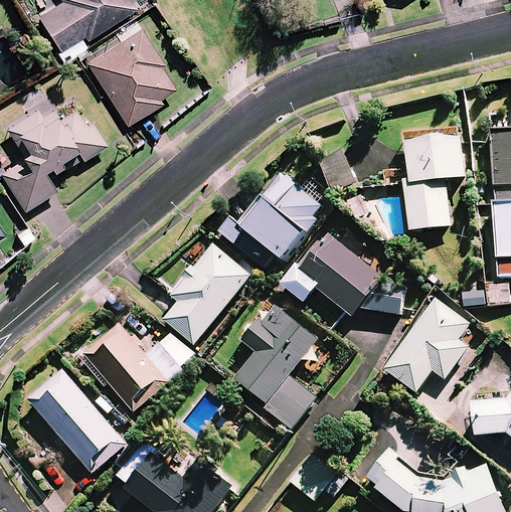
[(57,0),(40,11),(60,44),(98,22),(133,1),(132,0),(57,0)]
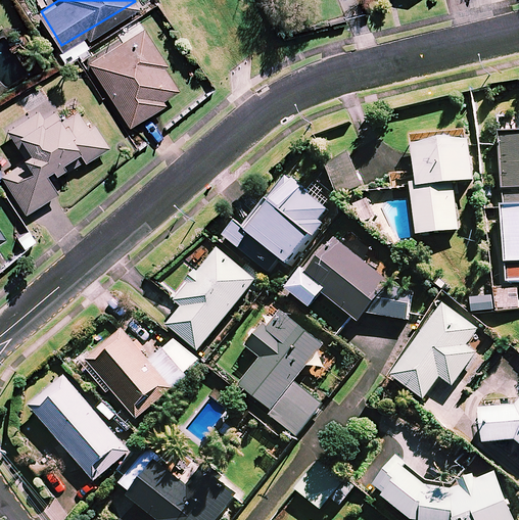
[(158,99),(150,87),(169,76),(137,26),(84,58),(115,108),(123,122),(158,99)]
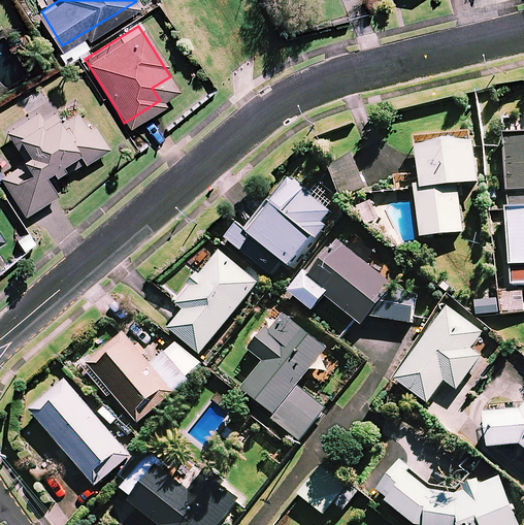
[(38,101),(2,128),(28,163),(20,169),(14,162),(0,172),(0,176),(25,209),(41,198),(55,188),(43,172),(63,158),(72,171),(104,148),(67,99),(47,113),(38,101)]
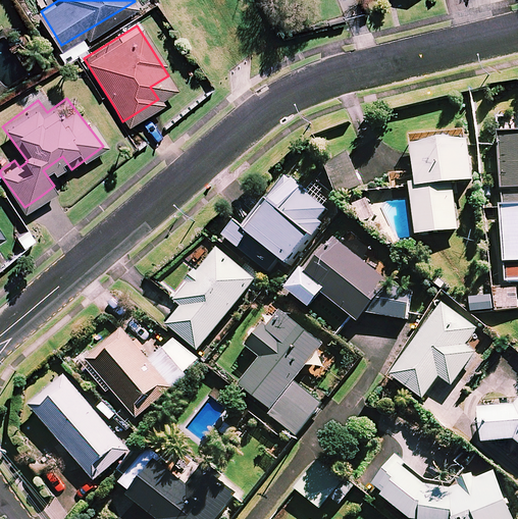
[(498,189),(517,187),(517,133),(496,134),(498,189)]
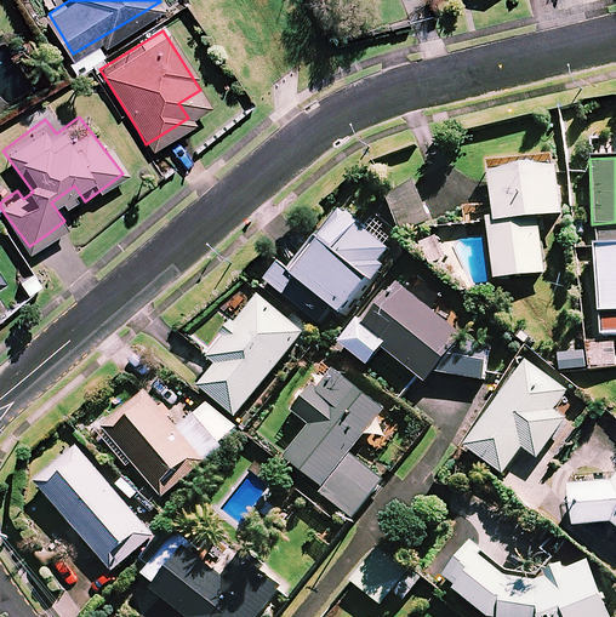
[(558,166),(491,171),(496,224),(490,224),(494,276),(542,273),(539,217),(562,216),(558,166)]
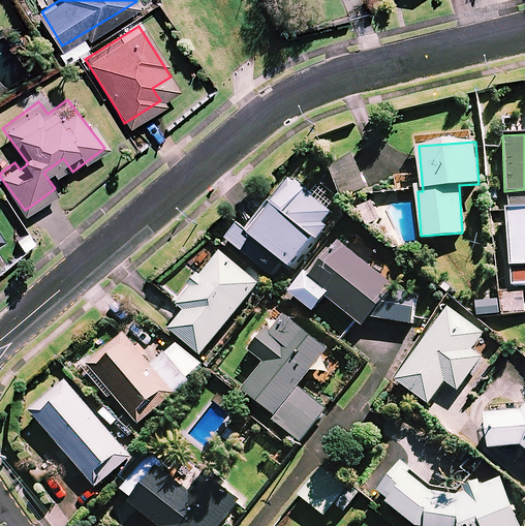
[(334,215),(287,179),(247,230),(237,222),(224,238),(270,274),(281,259),(292,269),(334,215)]
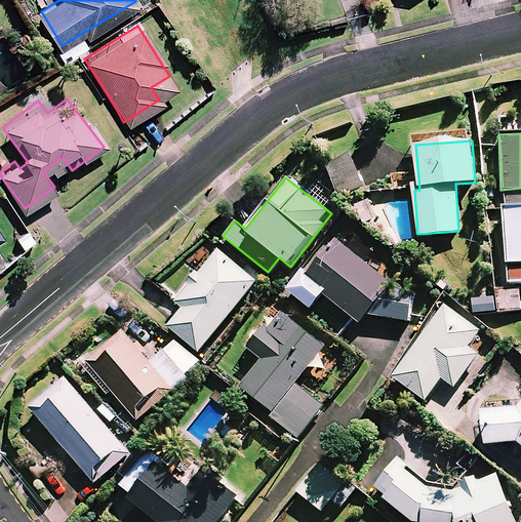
[(520,188),(501,190),(505,282),(520,281),(520,188)]
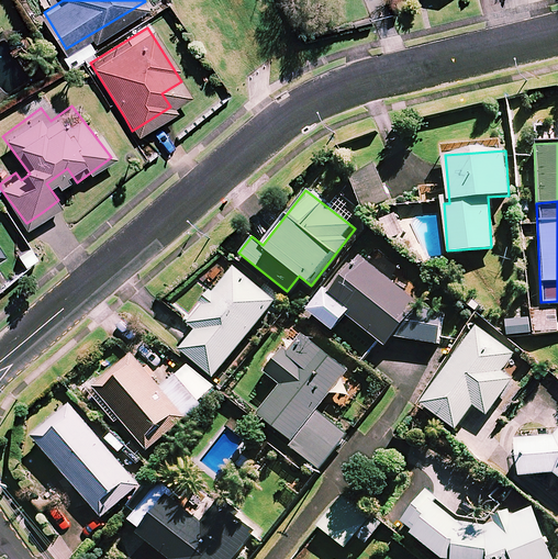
[(403,271),(374,248),(354,274),(350,271),(332,295),(324,290),(308,312),(333,331),(345,315),(384,346),(392,335),(435,344),(441,315),(426,310),(393,283),(403,271)]
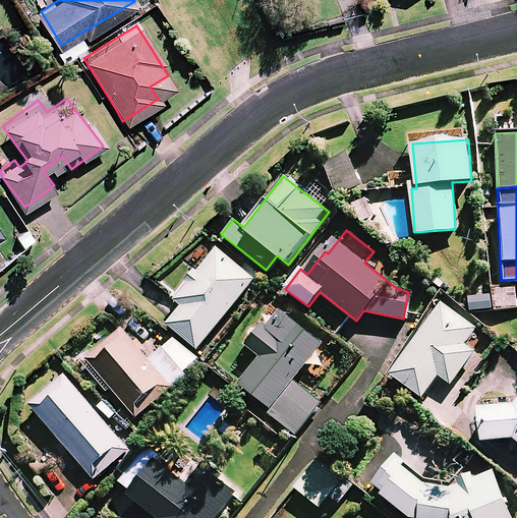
[(253,278),(214,245),(172,297),(181,304),(166,324),(195,348),(253,278)]
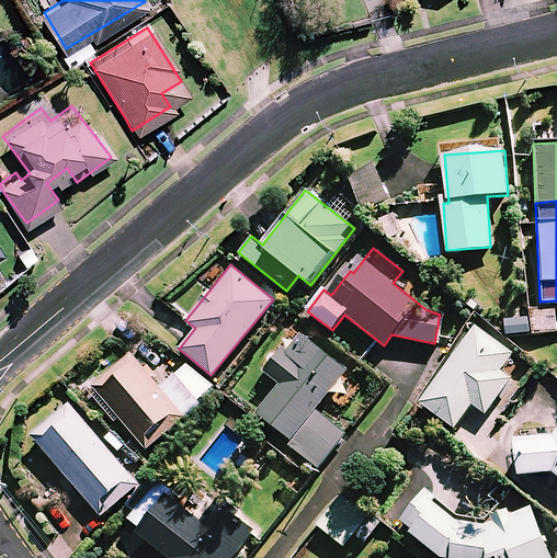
[(553,307),(527,306),(527,330),(552,330),(553,307)]
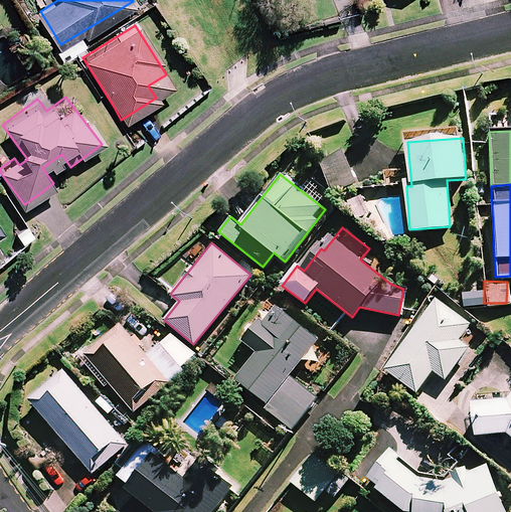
[(471,321),(435,296),(384,370),(416,392),(432,370),(445,379),(467,347),(458,340),(471,321)]
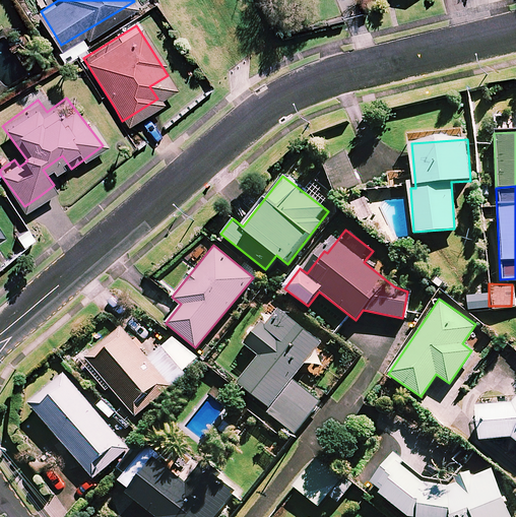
[(319,343),(275,308),(246,344),(260,356),(239,383),(269,408),(267,411),(294,433),(320,400),(292,378),(319,343)]
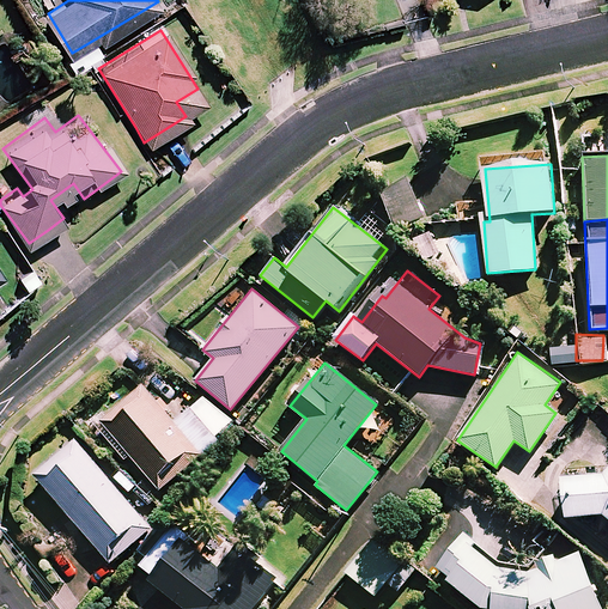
[(217,442),(213,437),(231,421),(207,393),(188,408),(171,421),(143,385),(97,424),(126,457),(129,455),(159,489),(217,442)]
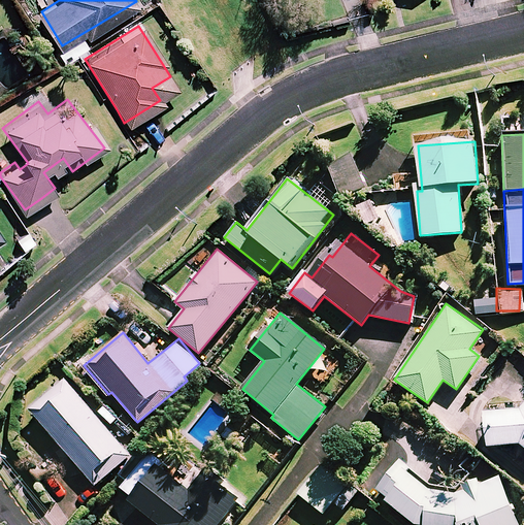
[(129,455),(65,380),(30,409),(94,485),(129,455)]
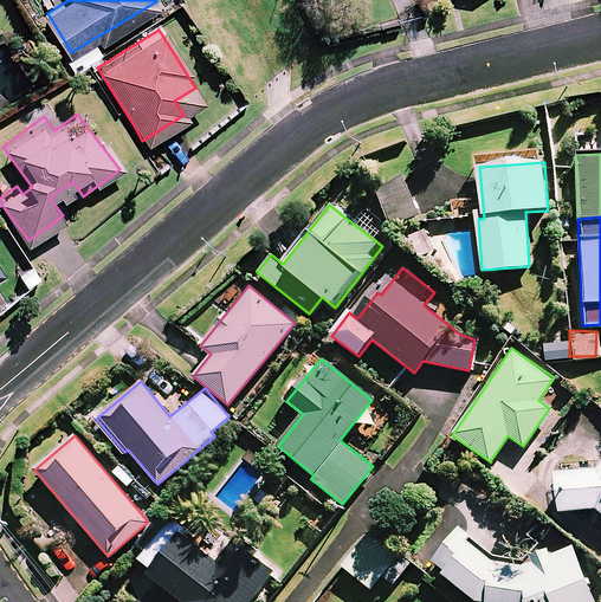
[(600,466),(598,470),(556,476),(561,509),(596,509),(600,511),(600,466)]
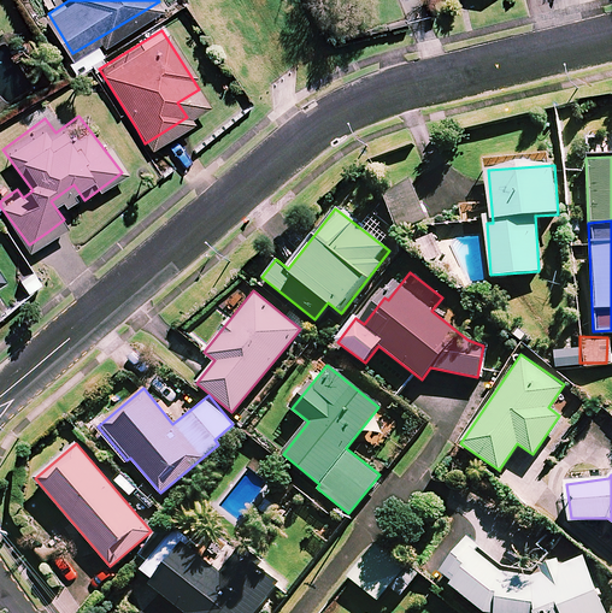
[(217,569),(171,531),(139,572),(188,612),(257,612),(281,584),(234,547),(217,569)]
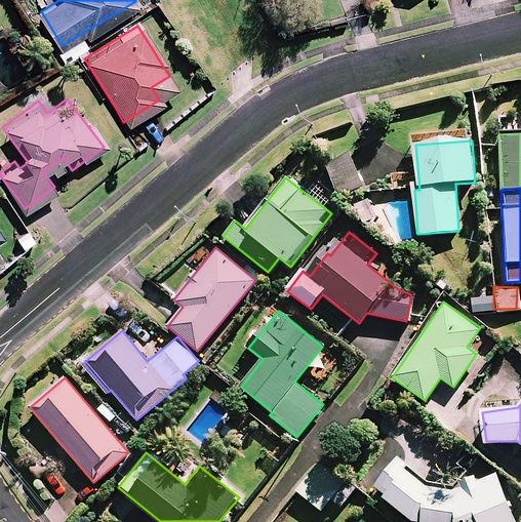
[(514,521),(492,468),(458,482),(461,486),(449,491),(427,486),(395,459),(372,488),(413,521),(416,521),(514,521)]
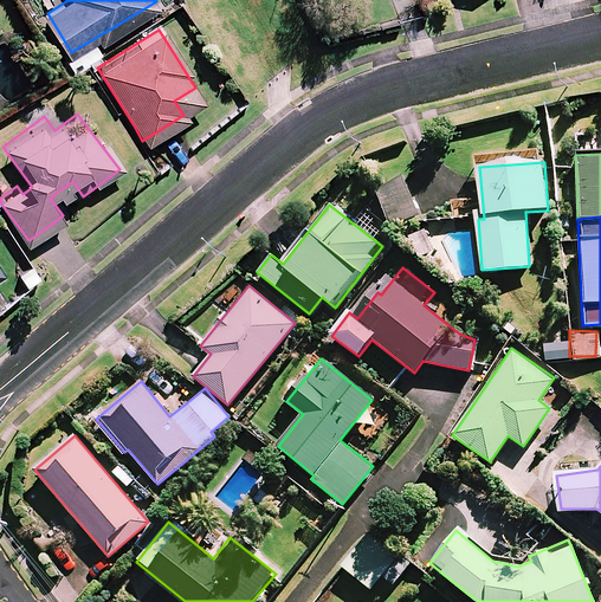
[(406,565),(366,533),(341,565),(370,588),(381,575),(392,583),(406,565)]
